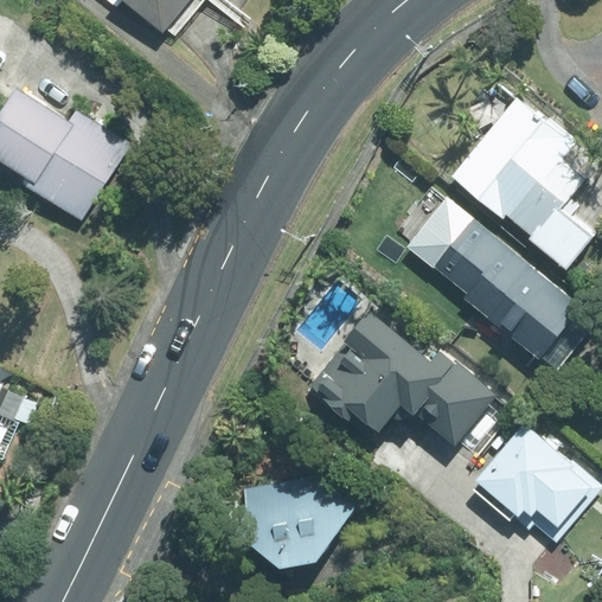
[(119,0),(166,38),(197,0),(119,0)]
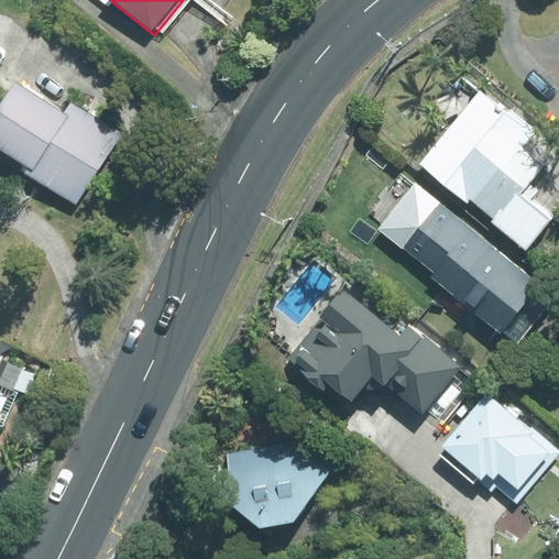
[(65,114),(20,85),(0,114),(0,150),(29,168),(25,175),(74,207),(120,138),(70,106),(65,114)]
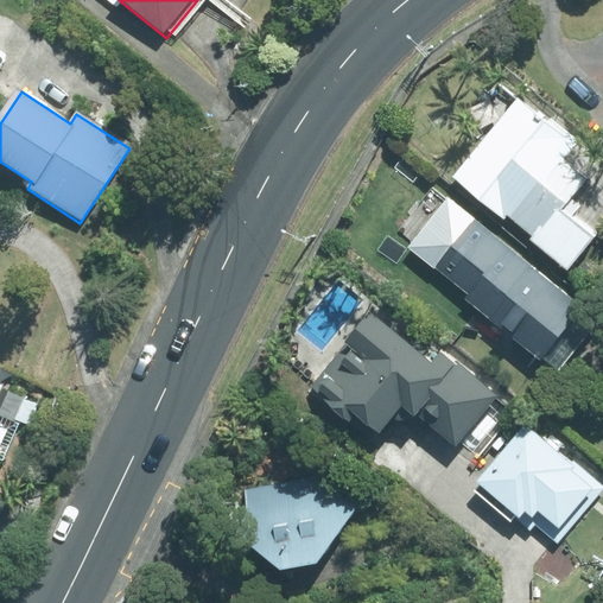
[(514,99),(452,177),(503,219),(507,214),(533,235),(531,240),(567,268),(596,234),(564,208),(586,179),(583,176),(594,160),(514,99)]
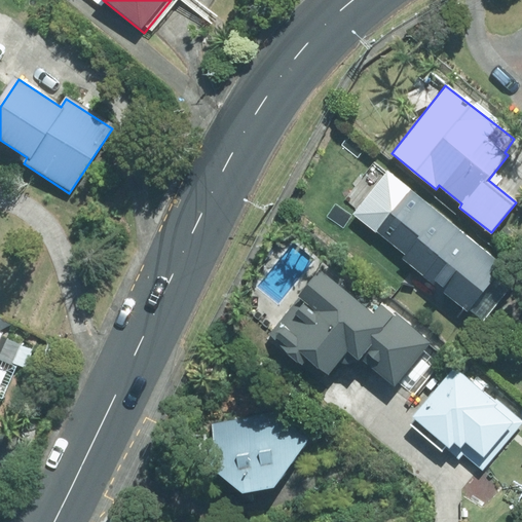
[(506,266),(388,170),(355,210),(406,252),(404,256),(470,309),(506,266)]
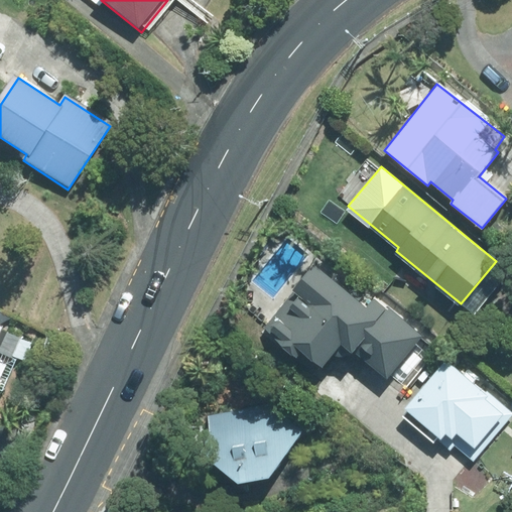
[(342,279),(317,259),(262,326),(314,370),(325,359),(327,361),(336,351),(339,352),(345,352),(352,351),(356,348),(389,375),(421,336),(374,296),(370,298),(344,277),(342,279)]
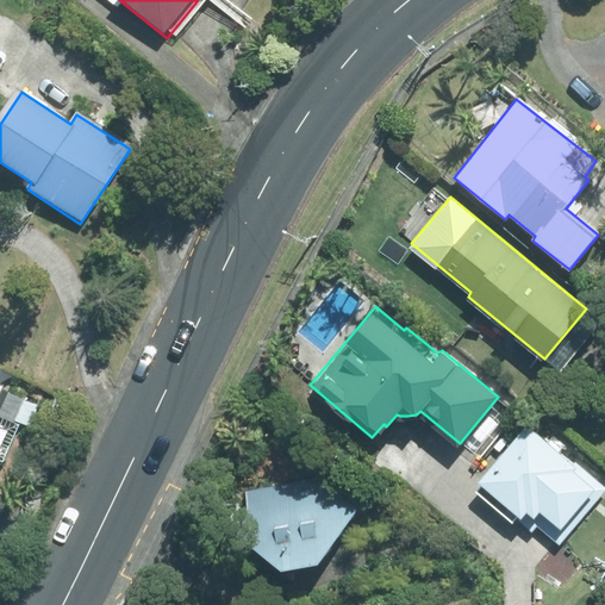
[(0,390),(0,441),(2,436),(0,435),(0,419),(10,424),(18,404),(0,395),(0,390)]
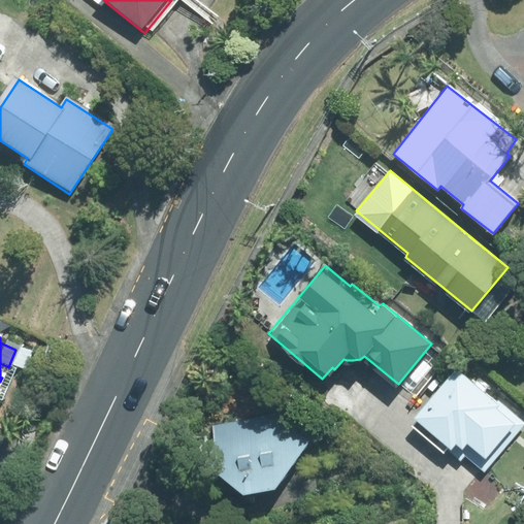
[(484,471),(523,422),(523,421),(458,367),(414,422),(459,460),(463,455),(484,471)]
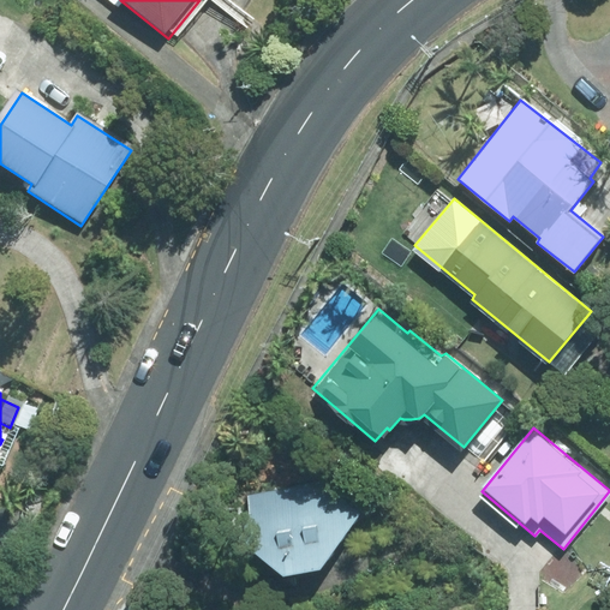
[(301,562),(339,555),(342,548),(365,506),(345,495),(342,479),(251,497),(246,507),(251,510),(240,530),(301,562)]
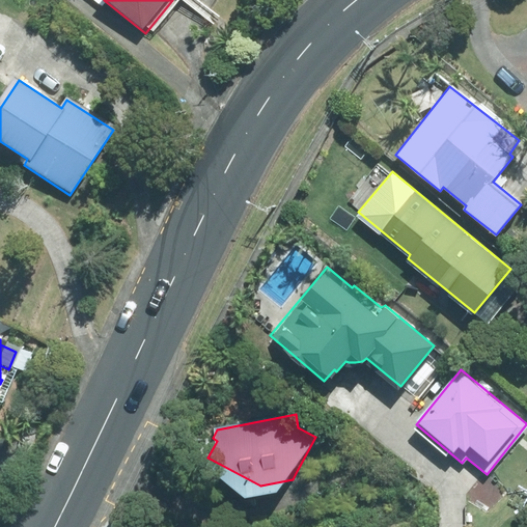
All buildings are outlined.
